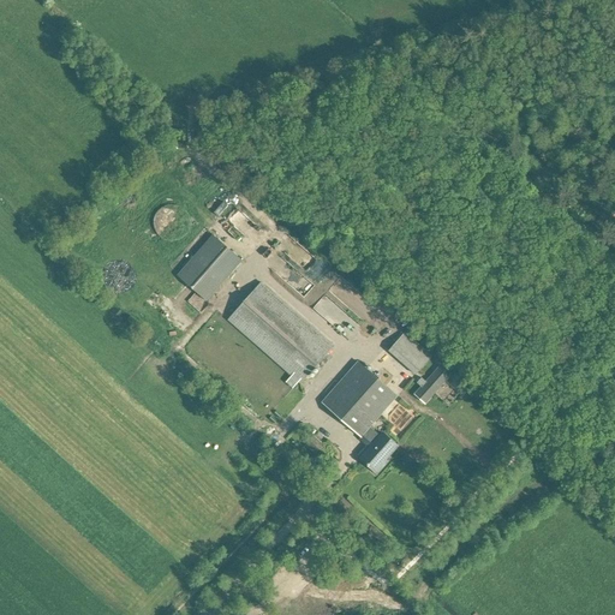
[(242,214),(234,225),(244,231),(251,220),(242,214)]
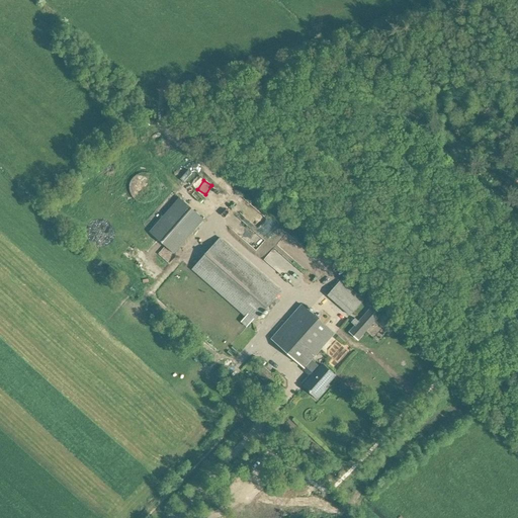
[(174,254),(203,220),(179,198),(150,233),(174,254)]
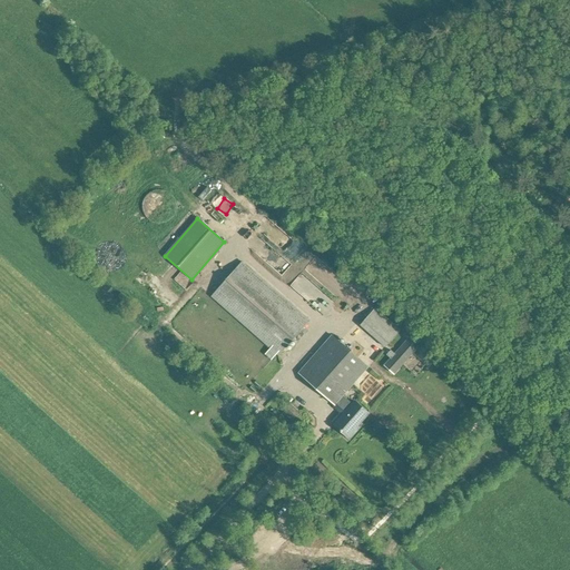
[(278,356),(310,321),(242,262),(212,297),(269,349),(264,354),(272,361),(277,354),(278,356)]
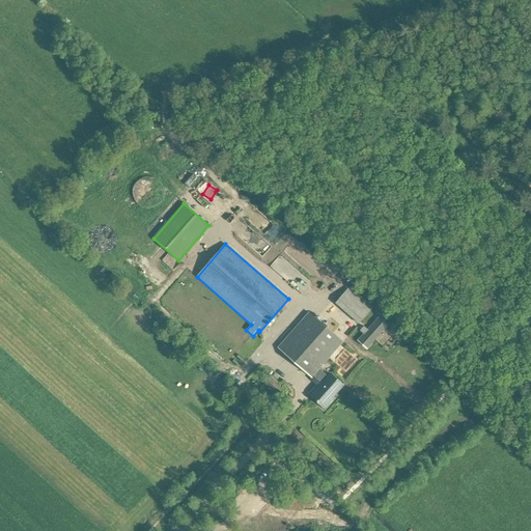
[(360,324),(373,307),(351,286),(336,303),(360,324)]
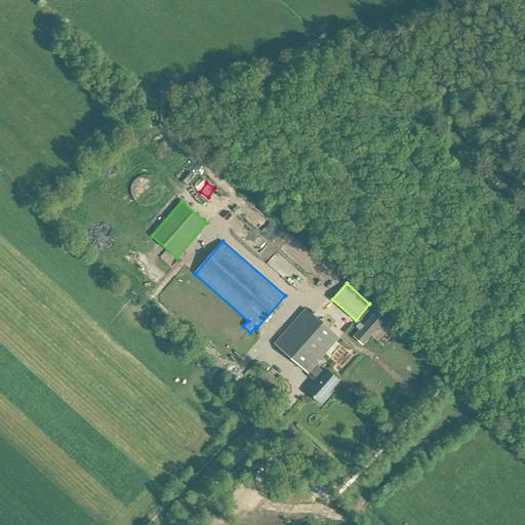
[(339,338),(306,309),(274,344),(309,374),(310,372),(318,378),(307,392),(322,405),(332,394),(330,393),(340,380),(326,368),(324,371),(316,365),(339,338)]
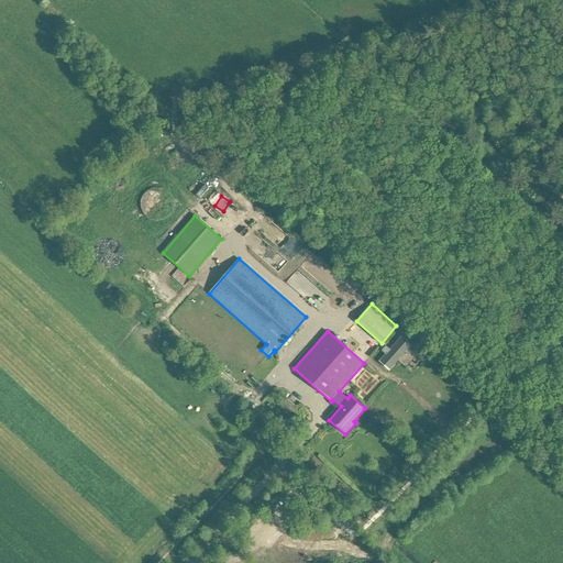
[(382,351),(385,354),(379,361),(389,370),(414,343),(404,333),(389,349),(386,345),(382,351)]
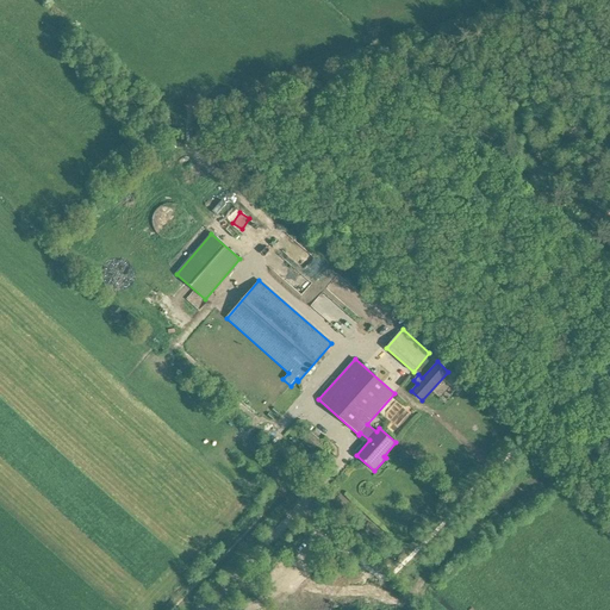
[(319,456),(328,447),(311,433),(303,442),(319,456)]
